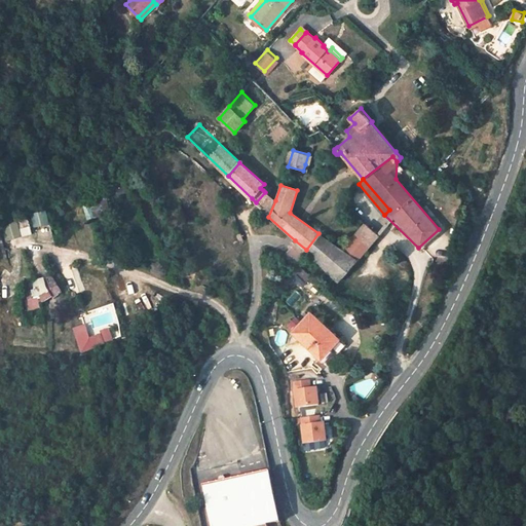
[(91,202),(83,204),(88,218),(104,214),(99,196),(104,194),(103,190),(89,194),(91,202)]
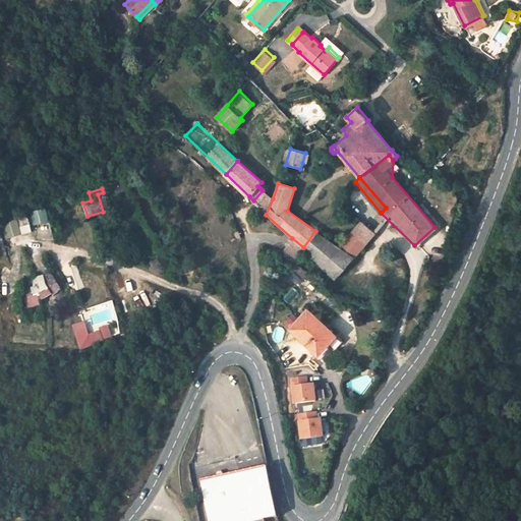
[(263,190),(253,200),(266,215),(273,198),(263,190)]
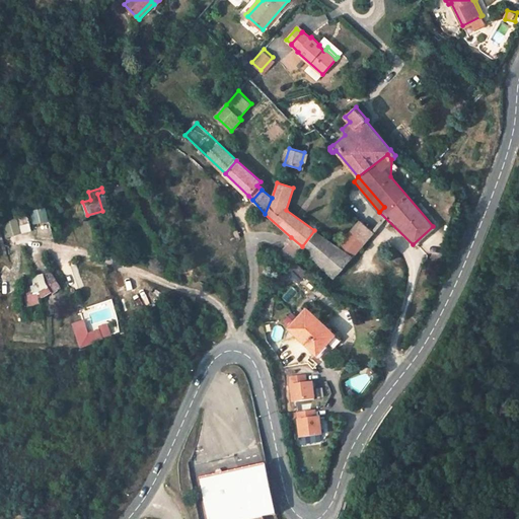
[(102,192),(97,194),(102,211),(107,209),(102,192)]
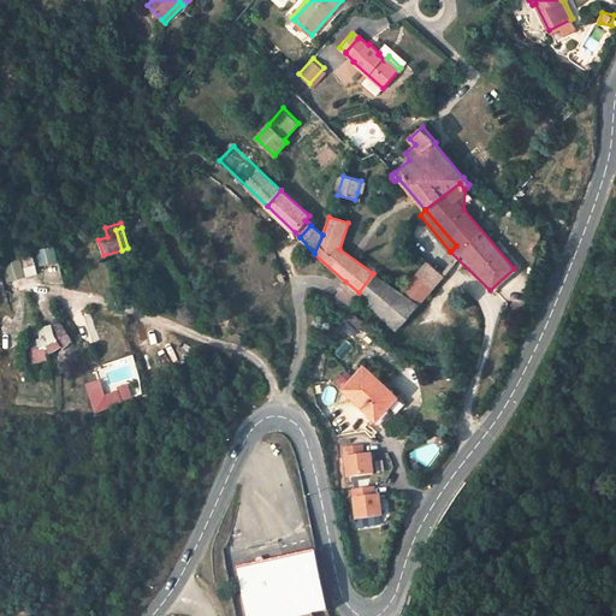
[(42,247),(37,250),(41,264),(57,261),(53,246),(42,247)]
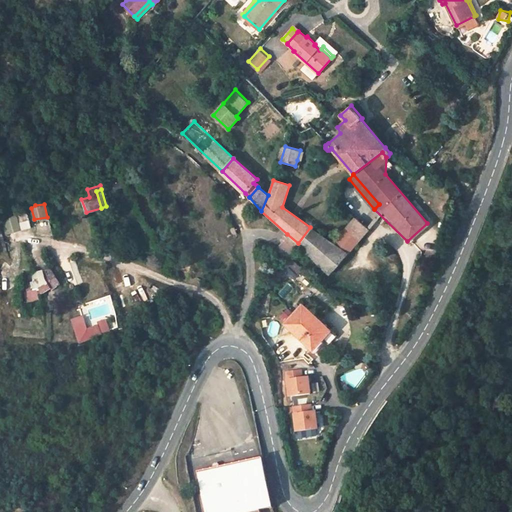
[(27,210),(16,215),(20,228),(20,231),(31,226),(27,210)]
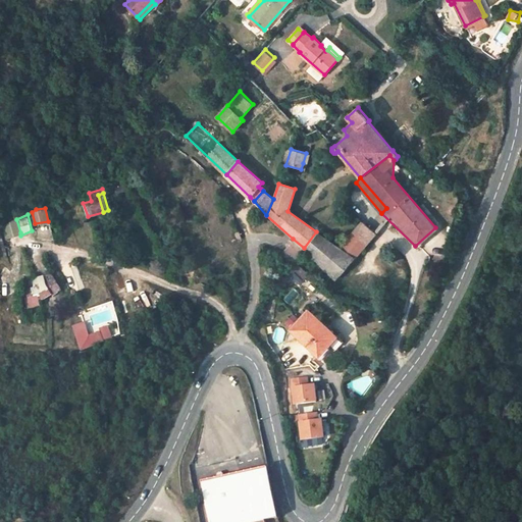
[(16,219),(3,224),(7,239),(20,232),(16,219)]
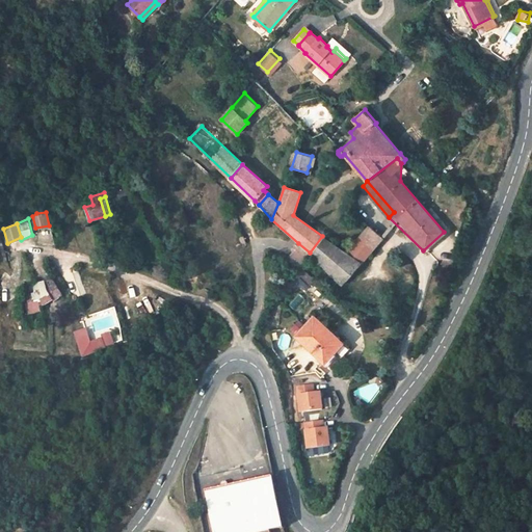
[(322,236),(310,253),(343,285),(371,251),(383,238),(369,227),(346,253),(322,236)]
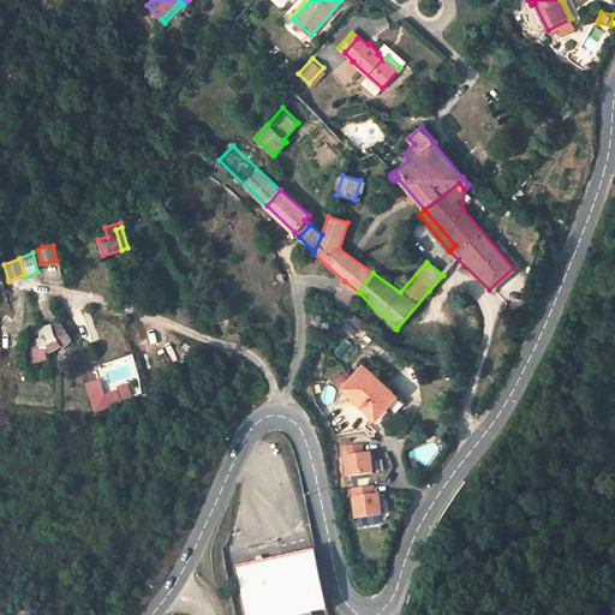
[(358,292),(345,281),(333,298),(346,310),(347,308),(358,292)]
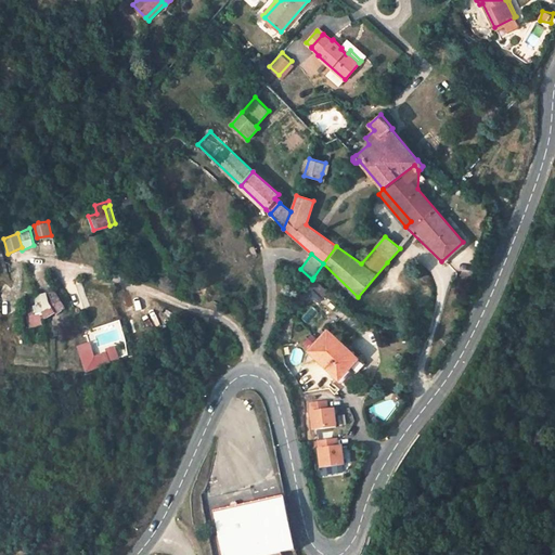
[(312,280),(310,283),(323,297),(327,292),(313,278),(312,280)]
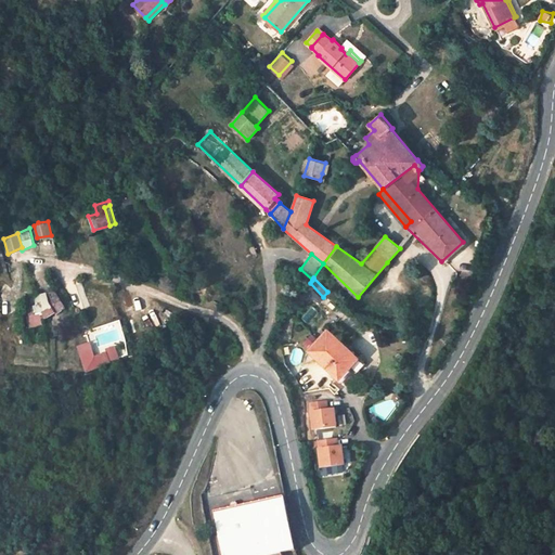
[(323,297),(310,283),(300,296),(302,297),(305,299),(309,295),(318,301),(323,297)]
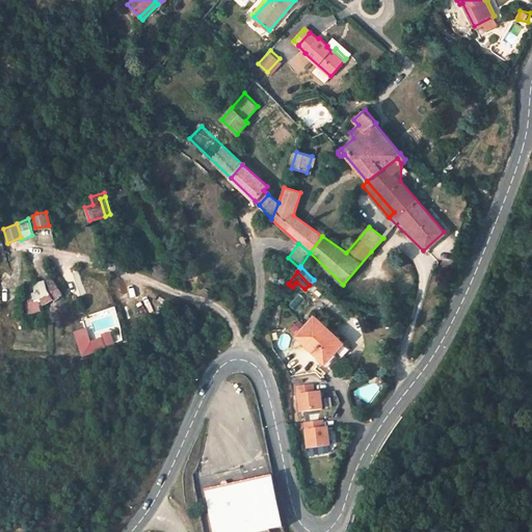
[(34,294),(23,294),(25,314),(29,314),(33,323),(43,320),(41,313),(43,308),(46,302),(62,295),(52,277),(44,282),(35,284),(34,294)]
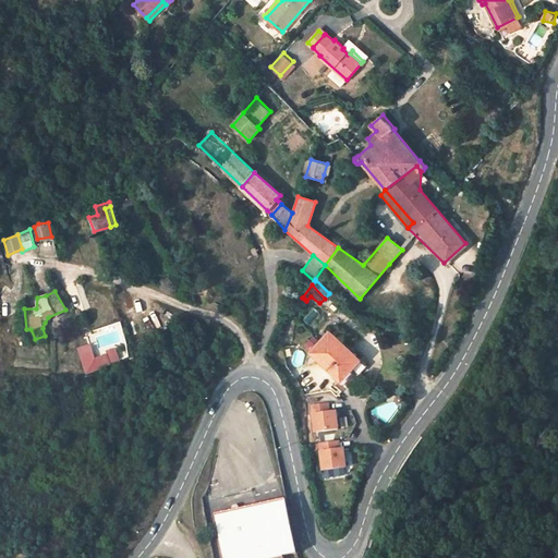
[(68,314),(65,310),(48,317),(45,323),(68,314)]
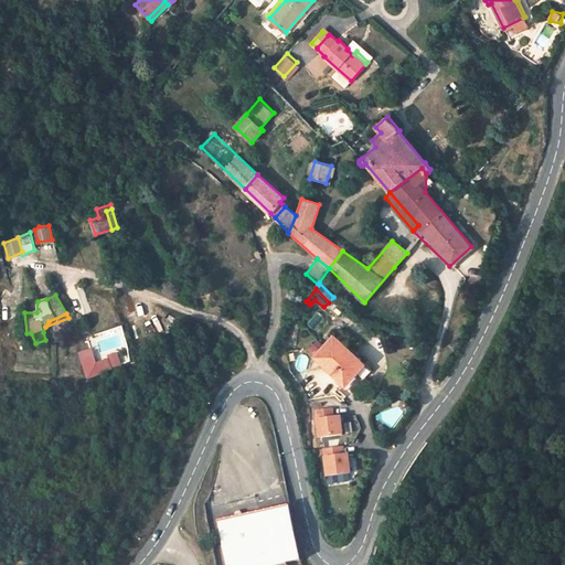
[(321,350),(316,356),(345,384),(364,363),(334,336),(321,350)]
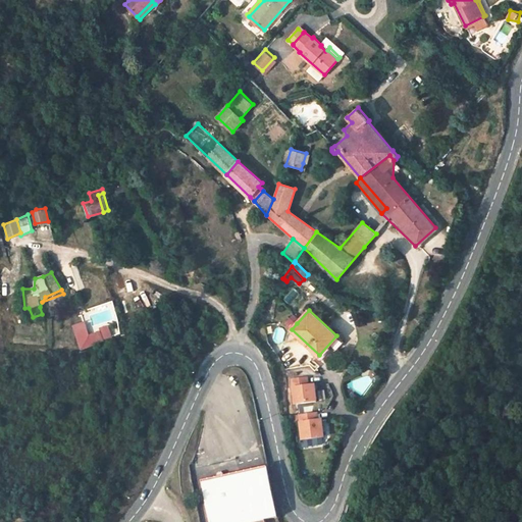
[(297,323),(294,321),(289,326),(292,329),(297,323)]
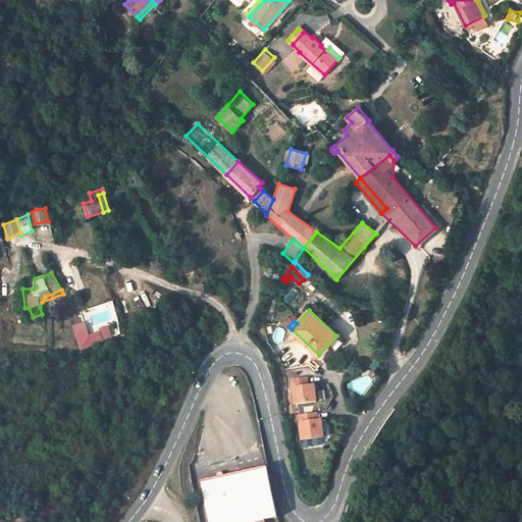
[(84,323),(72,326),(81,349),(103,342),(102,340),(111,336),(108,326),(98,329),(99,331),(88,335),(84,323)]
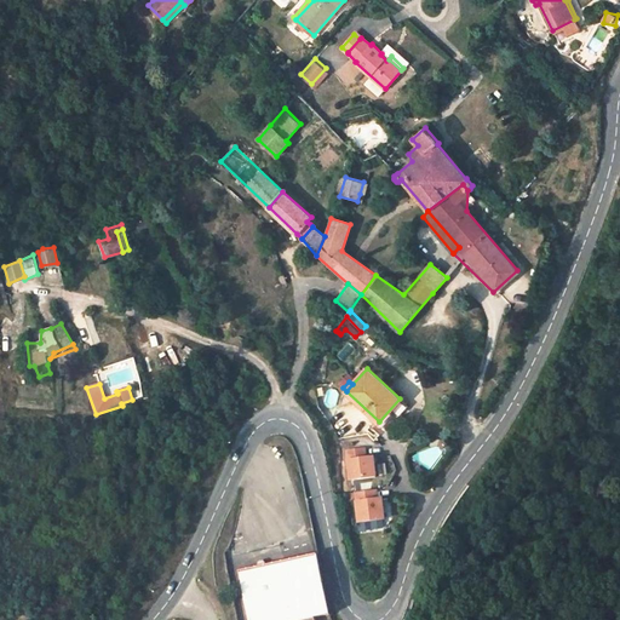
[(407,406),(400,399),(379,422),(386,429),(407,406)]
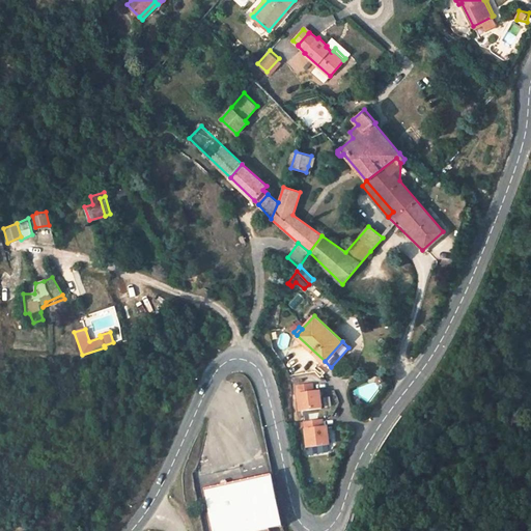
[(300,411),(322,408),(319,391),(313,392),(312,384),(297,386),(300,411)]
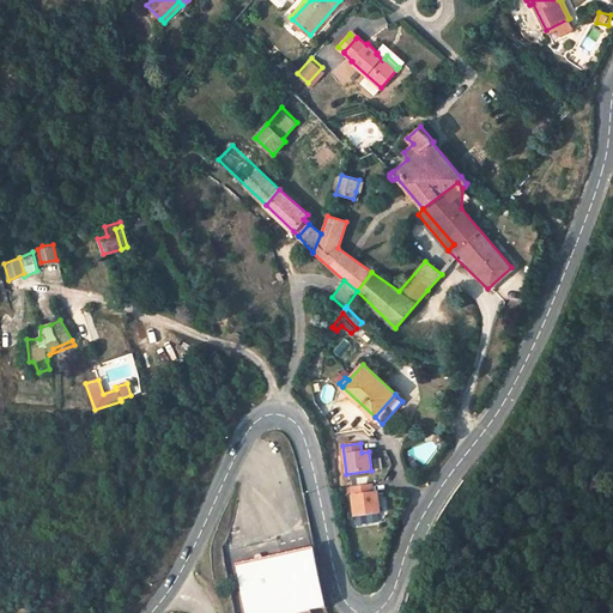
[(372,484),(351,486),(356,516),(381,513),(378,493),(374,493),(372,484)]
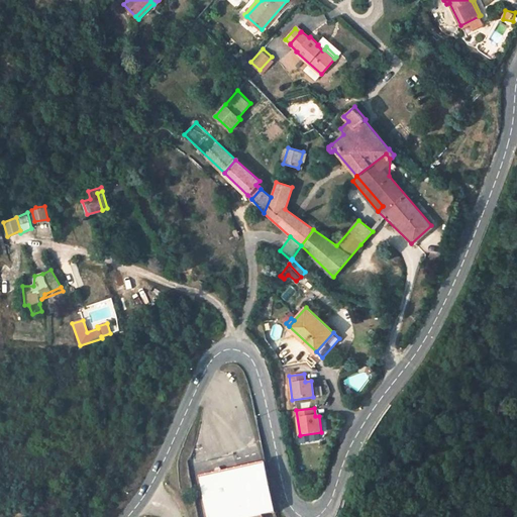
[(265,462),(200,476),(207,516),(262,516),(262,515),(274,512),(265,462)]
